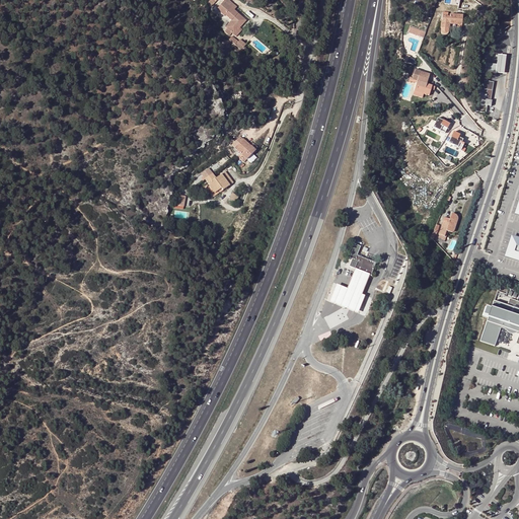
[(211,0),(207,5),(211,8),(218,0),(220,0),(211,0)]
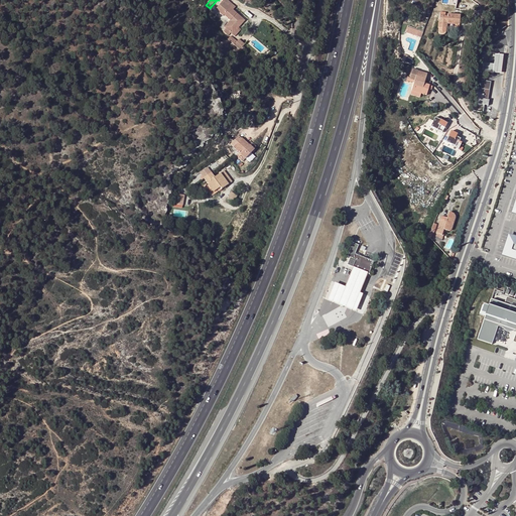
[(231,21),(237,15),(233,11),(228,7),(230,4),(225,0),(220,0),(223,2),(216,10),(223,16),(224,15),(231,21)]
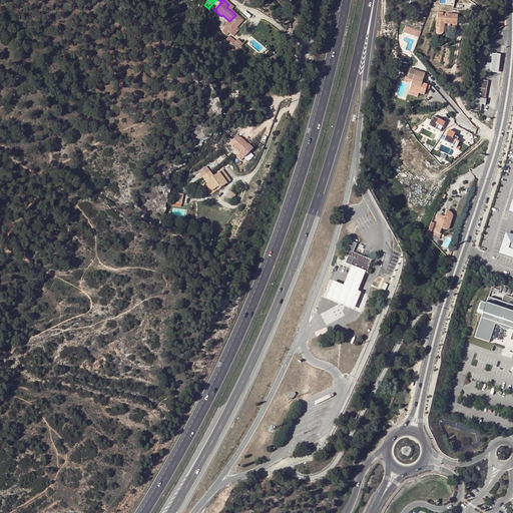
[(445,25),(457,26),(458,15),(445,14),(445,16),(438,16),(437,22),(435,21),(434,28),(435,28),(435,31),(435,33),(437,35),(439,36),(441,35),(442,34),(444,33),(445,25)]
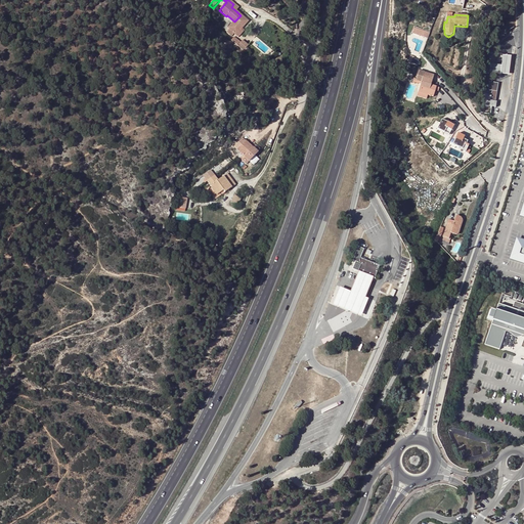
[(234,22),(227,30),(235,37),(241,31),(248,23),(241,15),(234,22)]
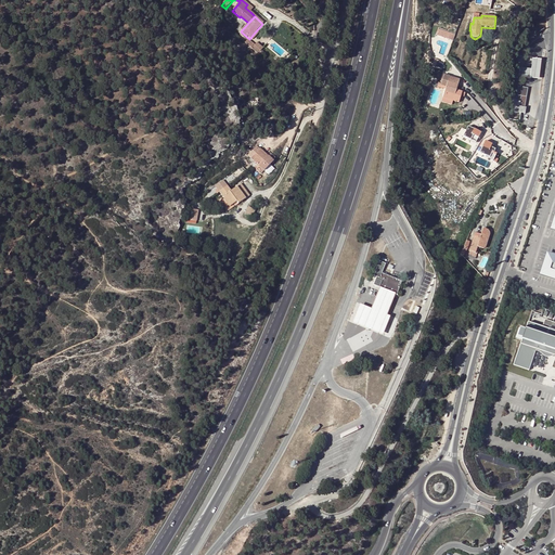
[(438,28),(437,35),(454,39),(455,33),(438,28)]
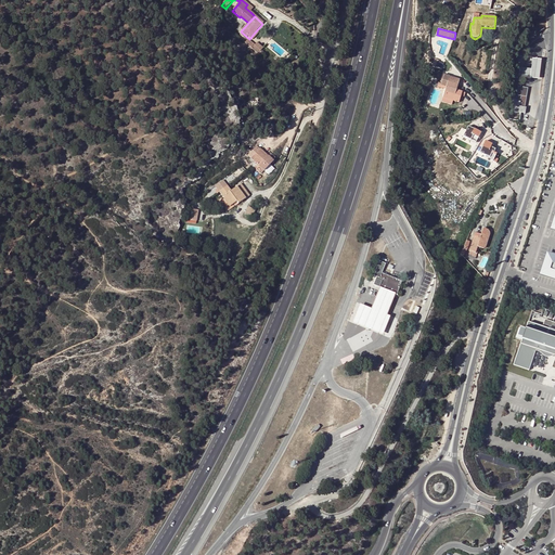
[(256,43),(250,50),(257,55),(262,49),(256,43)]
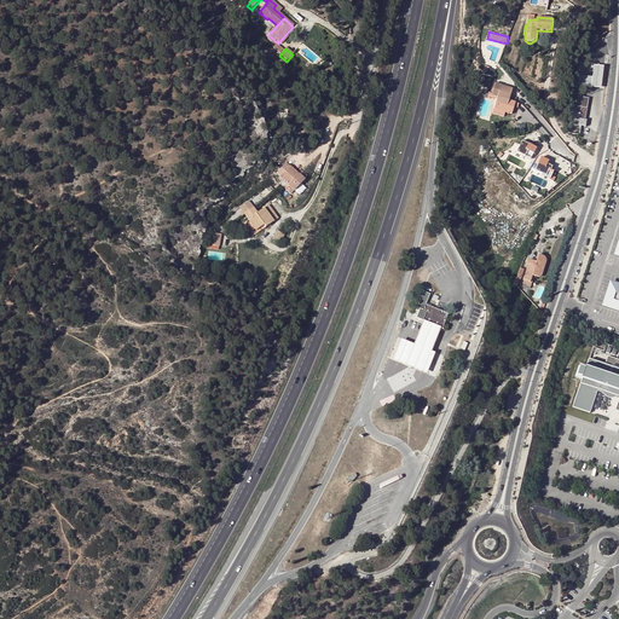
[(602,86),(603,64),(594,63),(591,76),(579,75),(578,85),(602,86)]
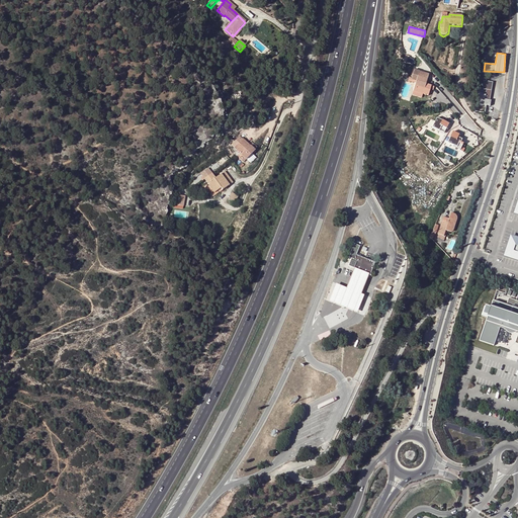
[(419,71),(414,70),(412,80),(411,82),(414,82),(415,82),(416,82),(414,91),(429,95),(431,89),(432,85),(427,84),(428,79),(418,76),(419,71)]
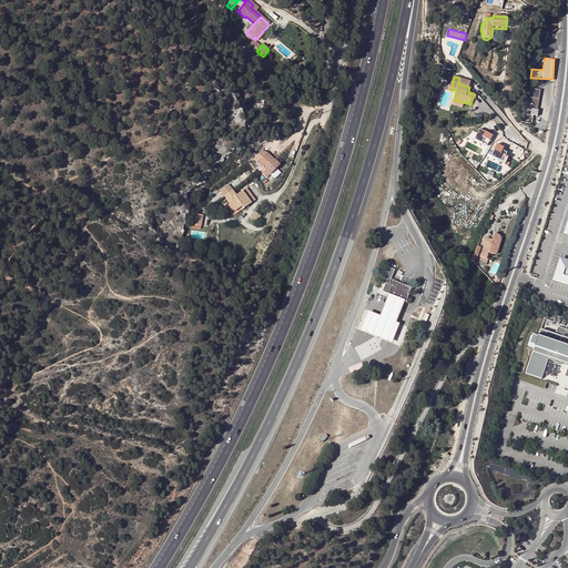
[(525,103),(523,114),(533,117),(537,118),(538,111),(536,111),(539,94),(539,92),(538,91),(530,90),(530,94),(528,93),(527,104),(525,103)]
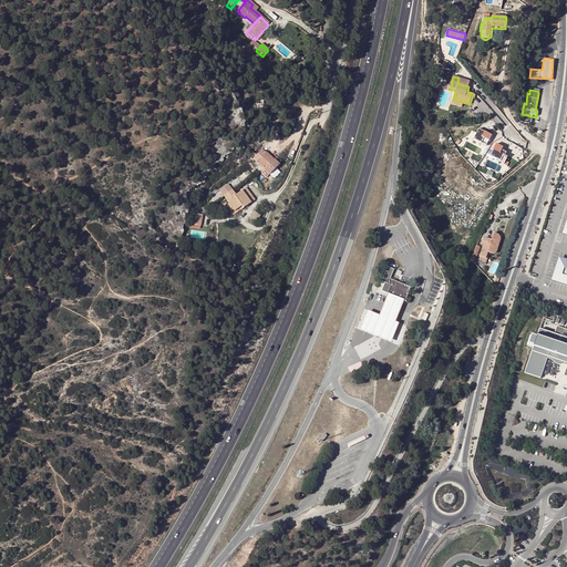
[(486,133),(478,129),(473,140),(485,146),(488,141),(490,142),(493,135),(486,132),(486,133)]
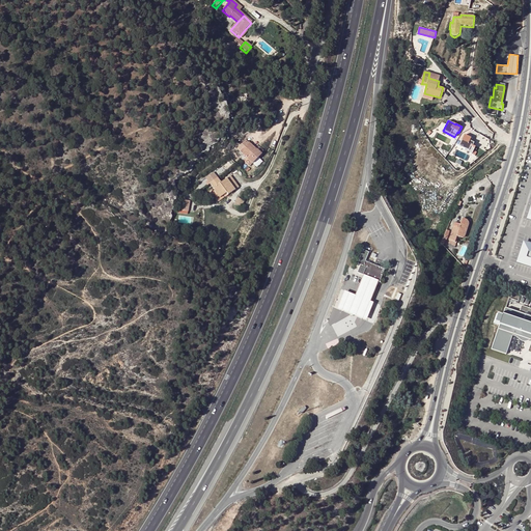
[(464,135),(458,146),(472,152),(475,147),(472,146),(474,143),(469,141),(471,138),(464,135)]
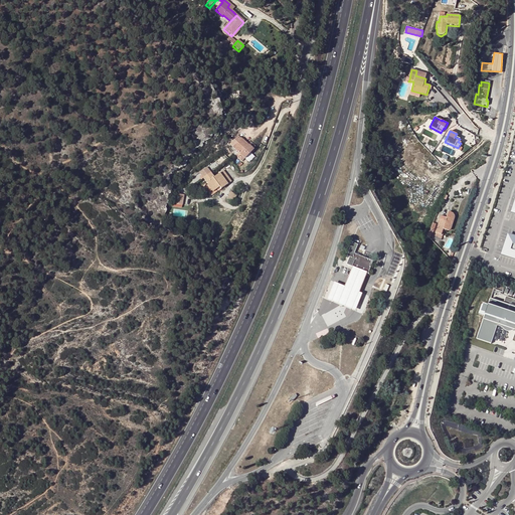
[(236,133),(228,143),(238,152),(243,158),(252,149),(236,133)]
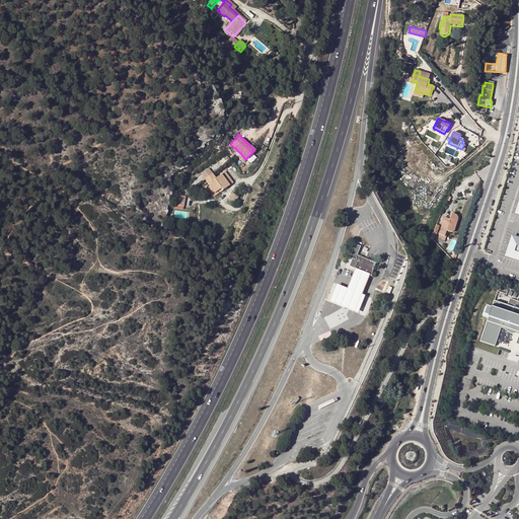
[(209,171),(201,177),(216,196),(223,191),(224,193),(234,183),(225,172),(217,180),(209,171)]
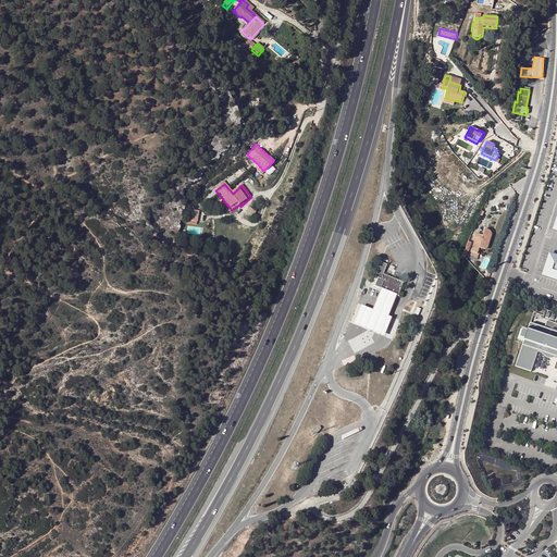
[(250,207),(248,213),(255,215),(257,209),(250,207)]
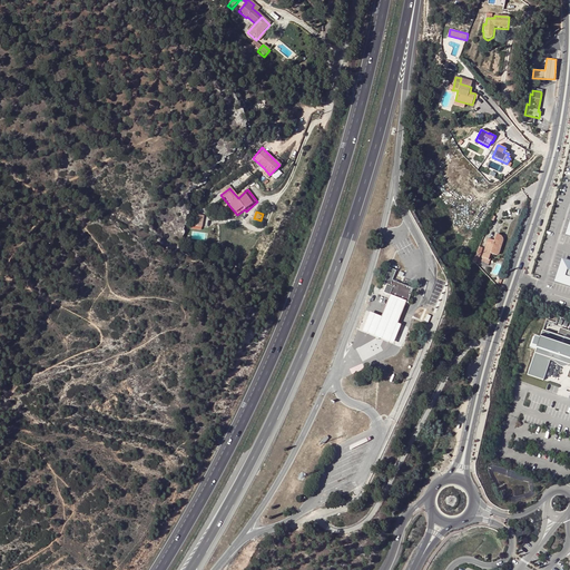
[(192,227),(203,229),(205,215),(194,213),(192,227)]
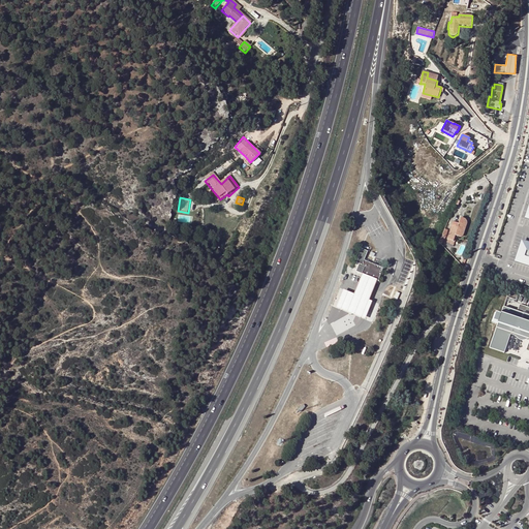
[(453,222),(447,238),(454,241),(456,236),(460,238),(462,237),(463,236),(466,227),(467,224),(466,221),(464,219),(461,218),(459,224),(453,222)]
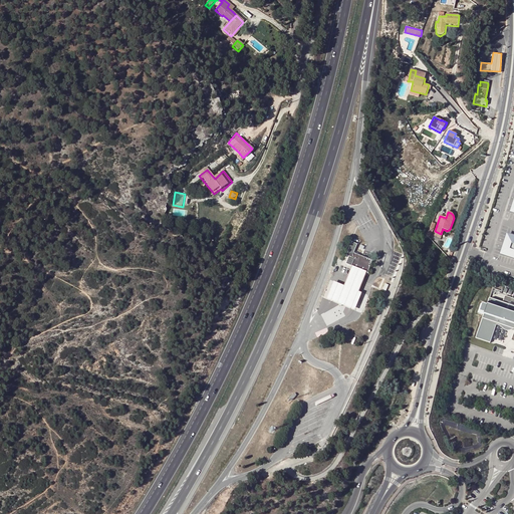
[(513,236),(507,235),(501,254),(513,258),(513,236)]
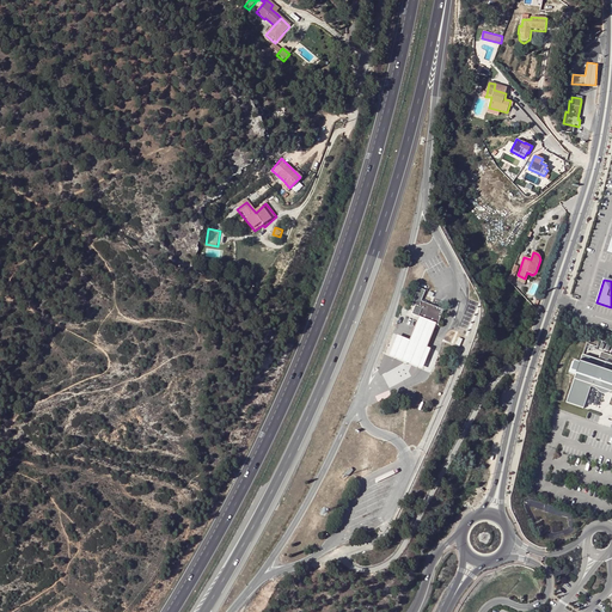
[(411,314),(417,316),(435,323),(438,324),(442,310),(421,301),(426,291),(418,287),(412,304),(415,305),(411,314)]
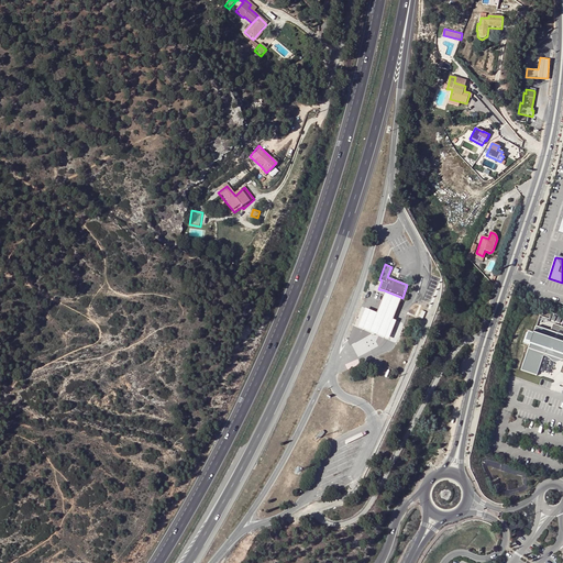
[(400,297),(384,290),(378,305),(376,310),(365,307),(357,327),(375,333),(388,339),(395,320),(392,318),(395,311),(400,297)]
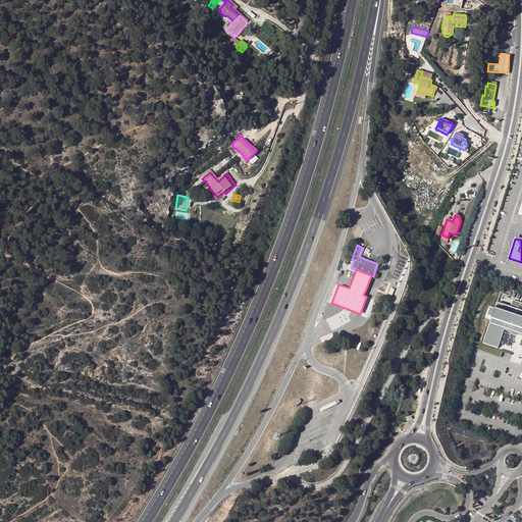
[(490,319),(482,344),(497,349),(504,329),(509,330),(511,332),(512,333),(514,334),(516,334),(518,334),(520,334),(521,334),(521,303),(513,300),(511,307),(497,302),(494,310),(488,308),(484,317),(490,319)]
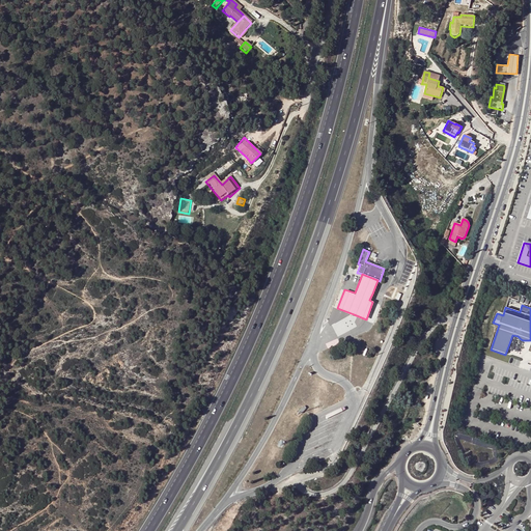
All buildings are outlined.
